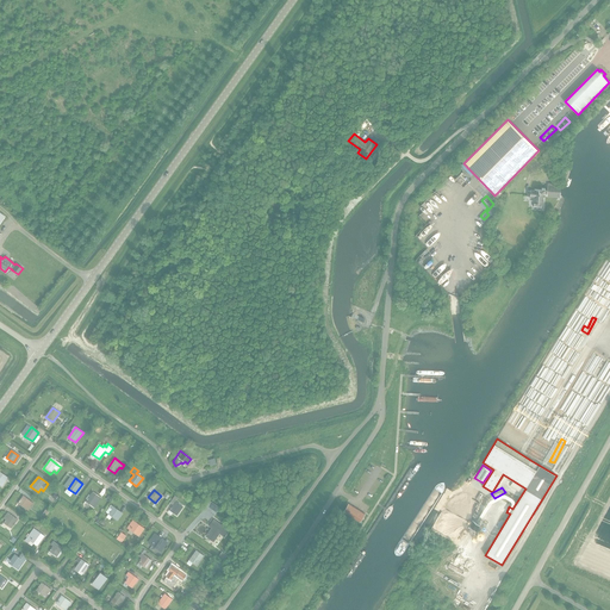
[(93,491),(86,502),(93,506),(100,497),(93,491)]
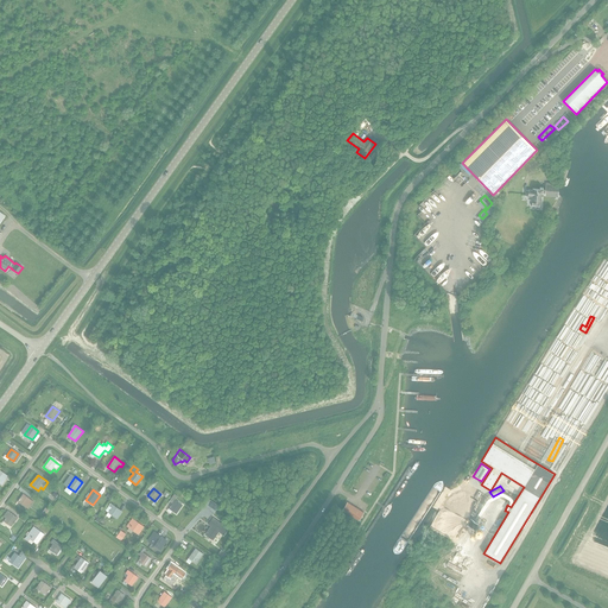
[(24,494),(18,501),(26,507),(31,499),(24,494)]
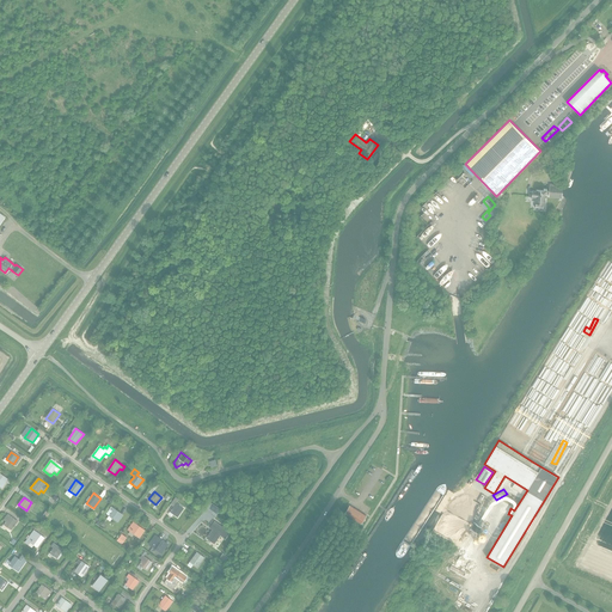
[(176,503),(170,512),(177,516),(184,508),(176,503)]
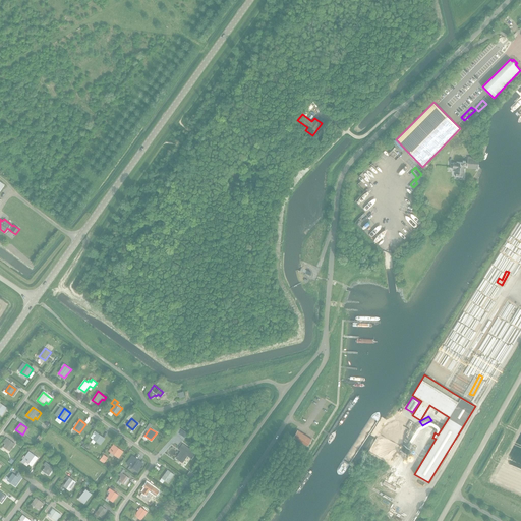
[(307,446),(311,439),(297,429),(293,437),(307,446)]
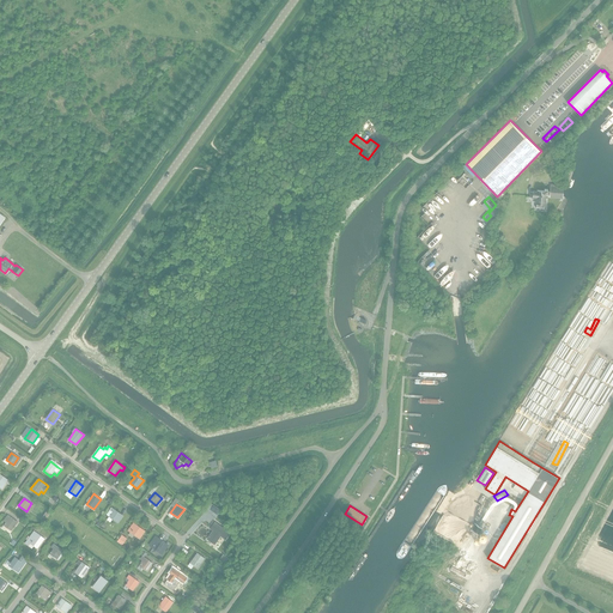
[(110,522),(113,520),(116,522),(122,515),(113,508),(110,510),(109,510),(107,515),(109,516),(107,520),(110,522)]
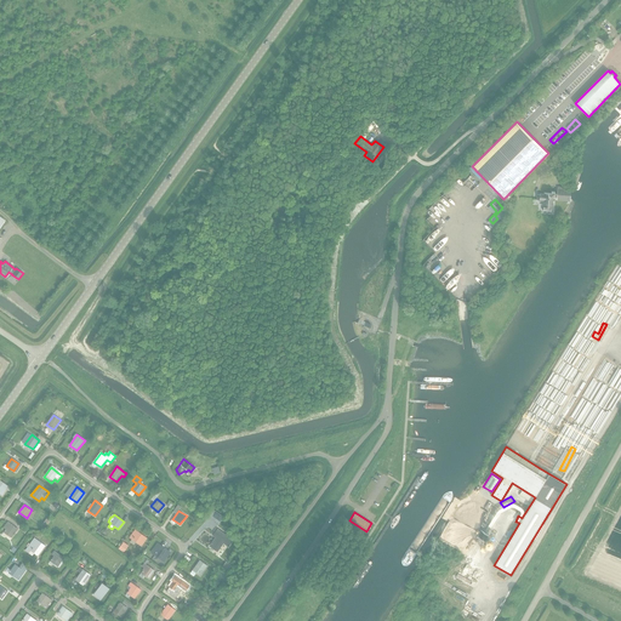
[(11,537),(18,529),(7,522),(5,525),(7,527),(4,531),(11,537)]
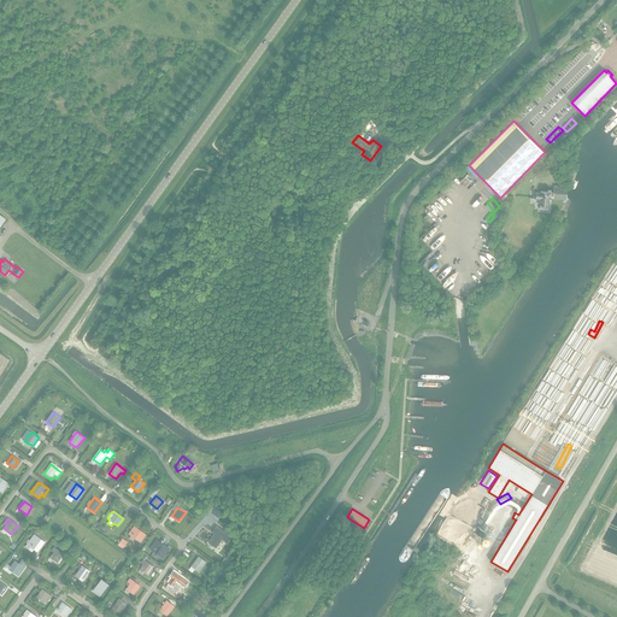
[(216,548),(222,540),(227,542),(231,536),(217,526),(212,532),(215,534),(209,542),(216,548)]
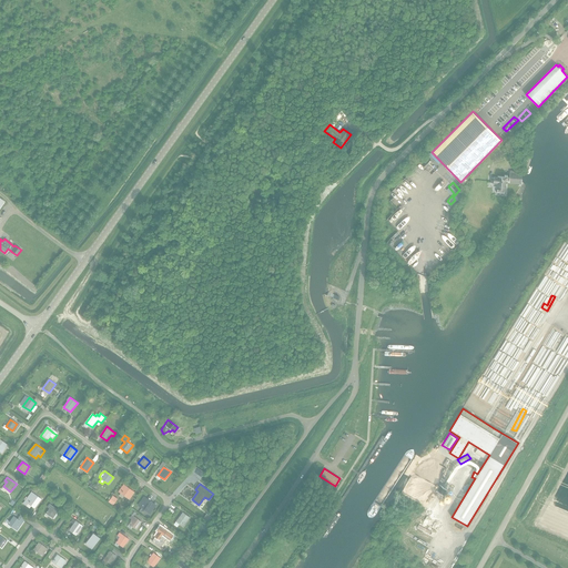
[(125,486),(121,493),(128,498),(132,492),(125,486)]
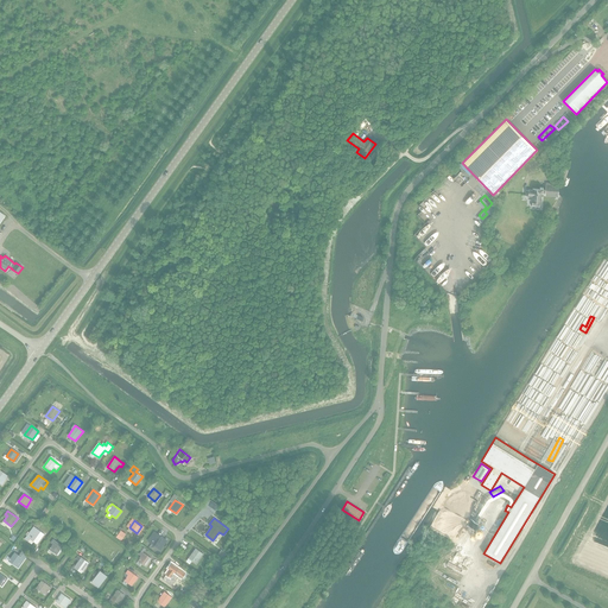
[(30,539),(37,544),(44,534),(35,527),(30,533),(29,533),(25,539),(27,542),(30,539)]
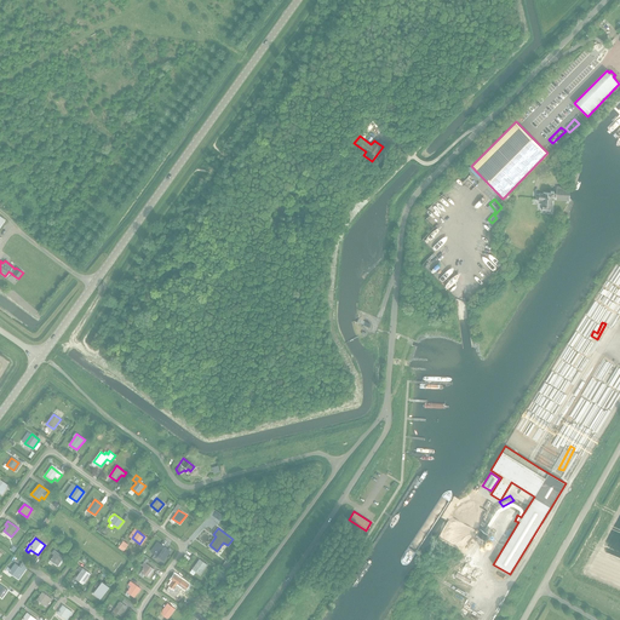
[(161,545),(154,554),(162,558),(168,550),(161,545)]
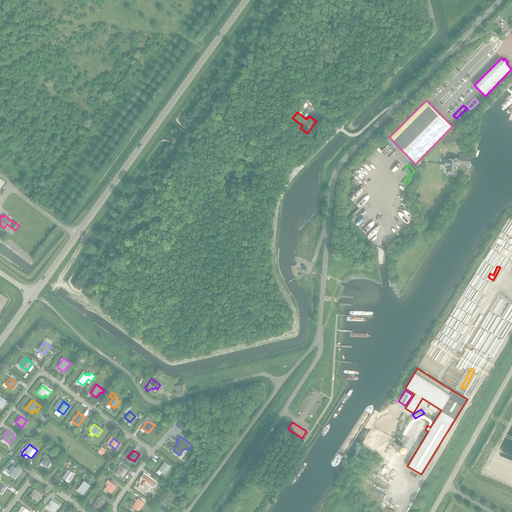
[(44,458),(41,462),(48,467),(53,460),(45,454),(43,457),(44,458)]
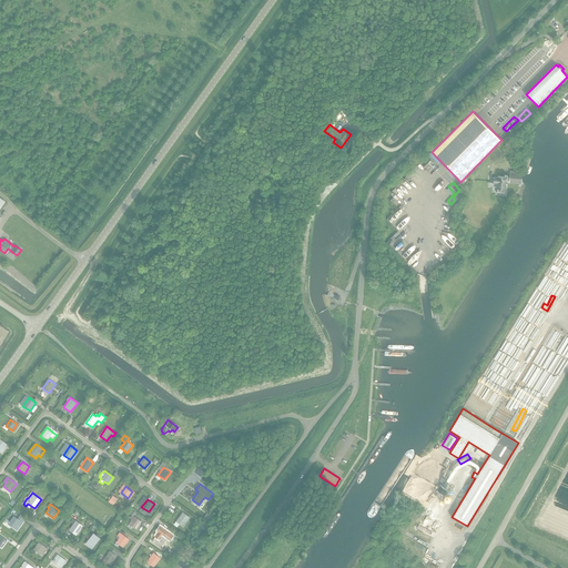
[(183,511),(176,521),(183,526),(190,517),(183,511)]
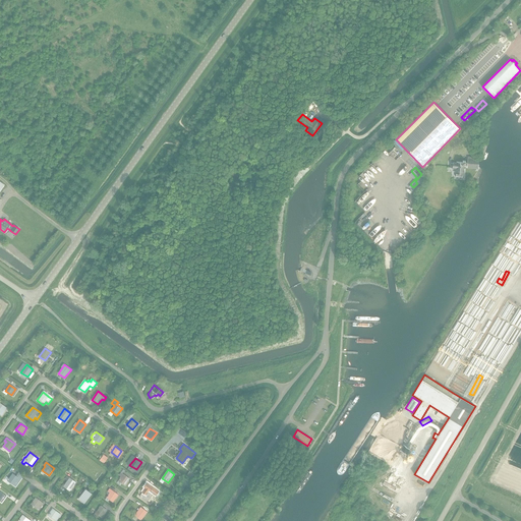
[(7,480),(13,485),(15,486),(23,475),(19,472),(18,474),(17,474),(15,475),(12,473),(7,480)]
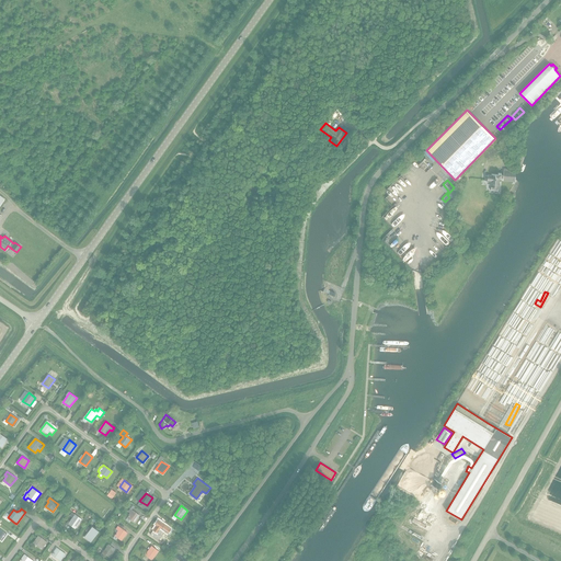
[(130,513),(128,517),(135,522),(139,515),(130,508),(128,512),(130,513)]
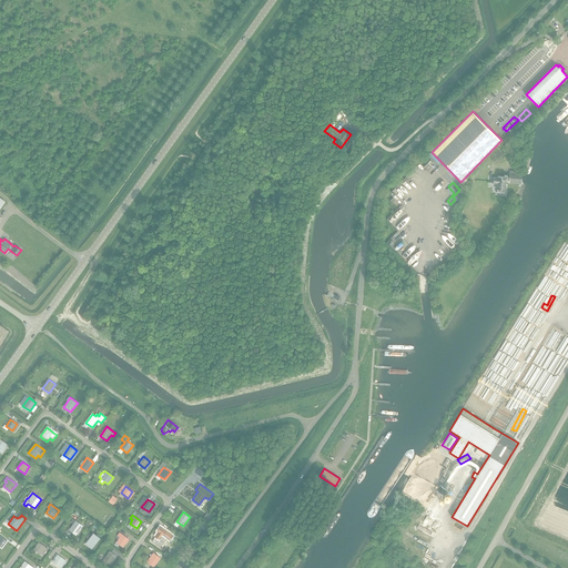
[(77,535),(83,526),(73,518),(70,521),(73,524),(71,528),(70,527),(67,530),(72,534),(73,533),(77,535)]
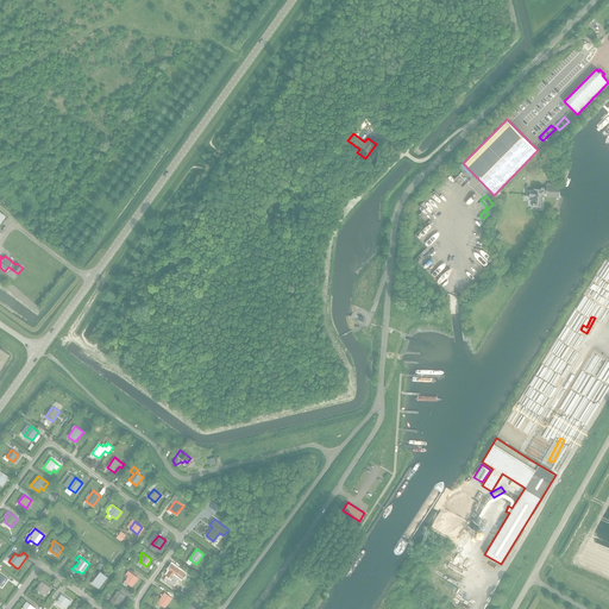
[(173,564),(169,569),(170,570),(167,576),(170,578),(175,573),(176,575),(182,578),(186,573),(173,564)]
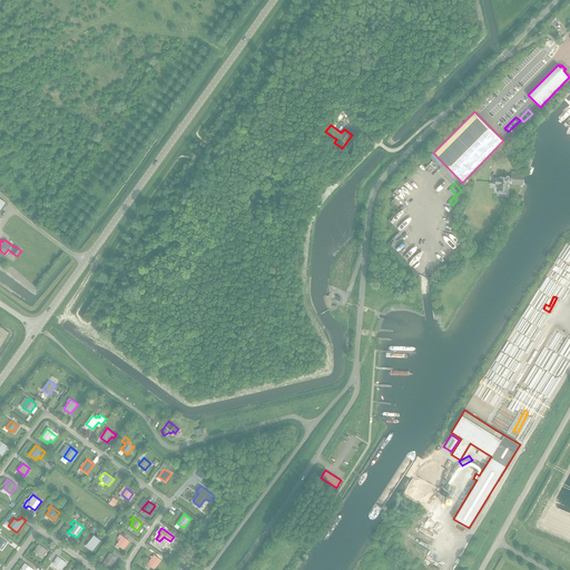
[(129,541),(123,536),(120,534),(118,538),(120,539),(117,544),(124,549),(129,541)]
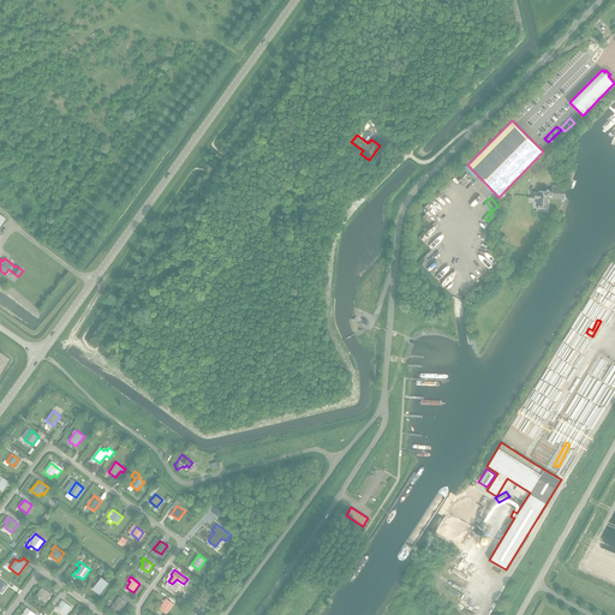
[(101,579),(93,590),(100,595),(108,584),(101,579)]
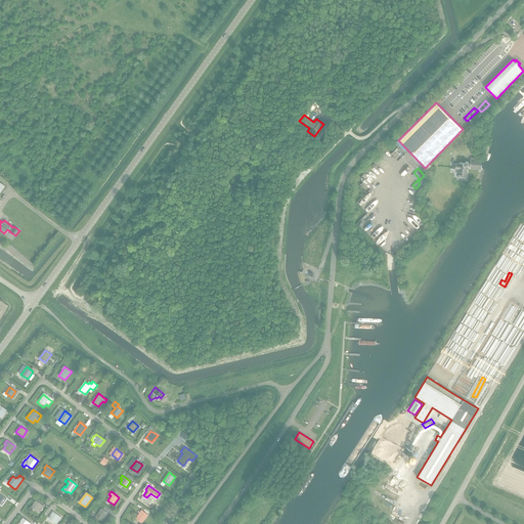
[(44,507),(42,506),(36,500),(31,507),(38,512),(41,508),(42,509),(44,507)]
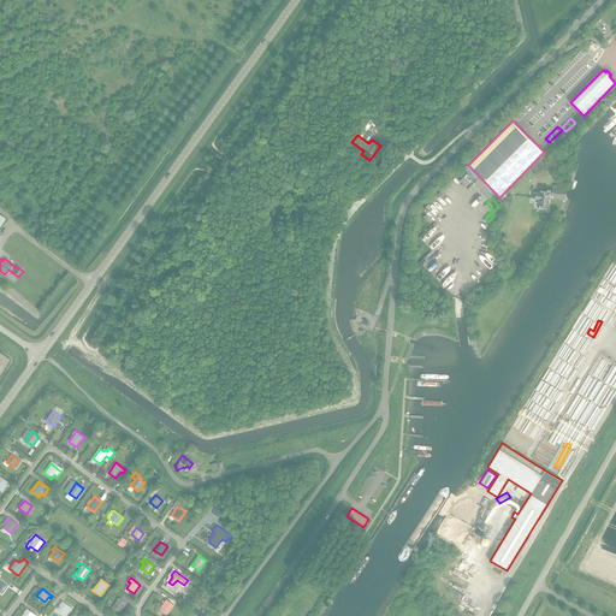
[(119,598),(113,606),(120,612),(126,603),(119,598)]
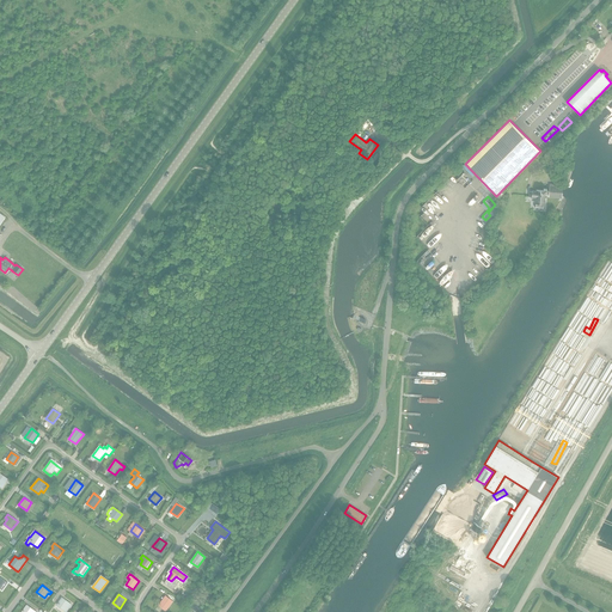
[(161,609),(165,611),(173,600),(165,595),(158,605),(155,609),(159,611),(161,609)]
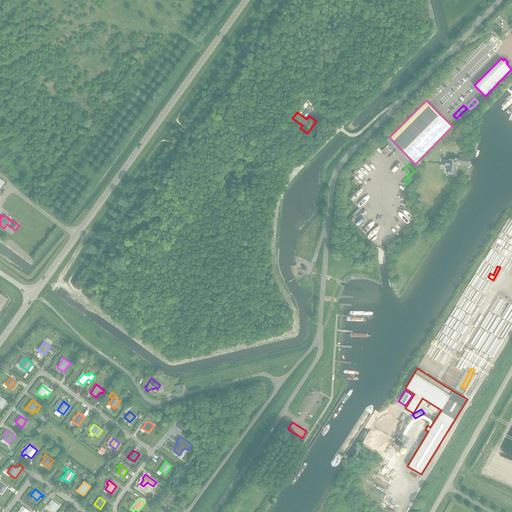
[(60,506),(58,504),(51,500),(47,506),(53,511),(56,507),(58,508),(60,506)]
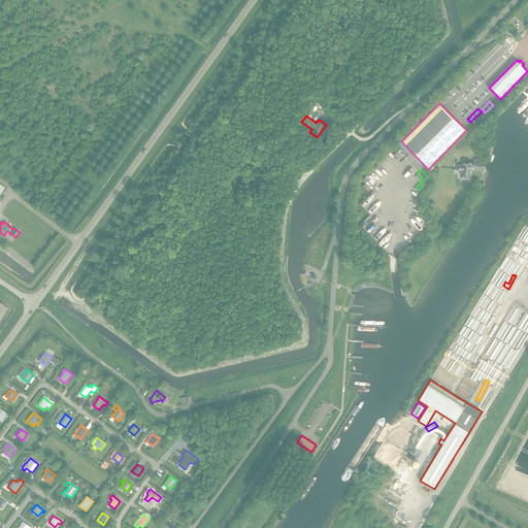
[(168,517),(164,523),(170,527),(175,527),(178,524),(168,517)]
